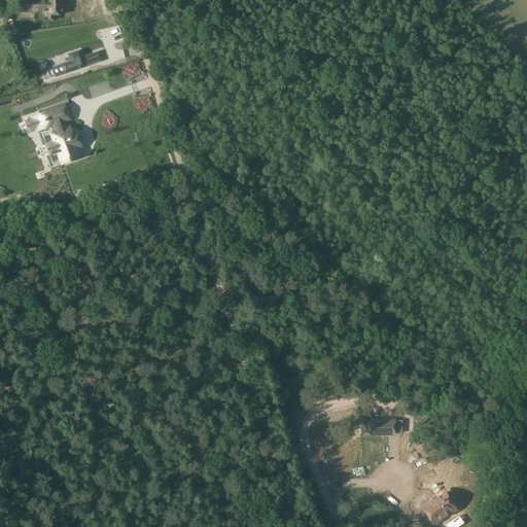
[(50,6),(39,10),(42,19),(45,26),(56,23),(59,30),(71,26),(79,23),(78,21),(84,19),(85,21),(90,20),(91,24),(105,19),(99,0),(95,0),(74,7),(71,0),(69,0),(61,3),(60,0),(49,4),(50,6)]
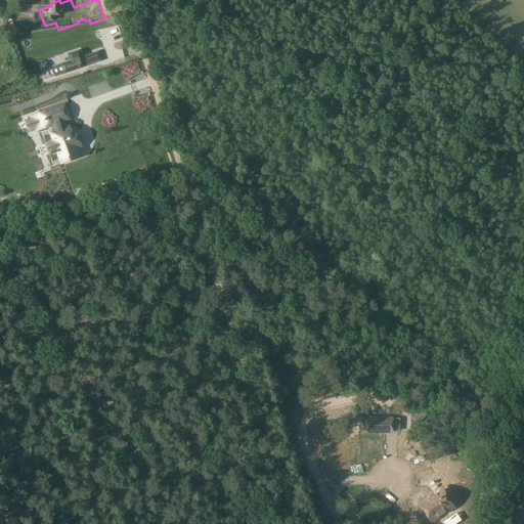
[(72,61),(54,68),(57,75),(83,67),(81,58),(79,52),(70,55),(72,61)]
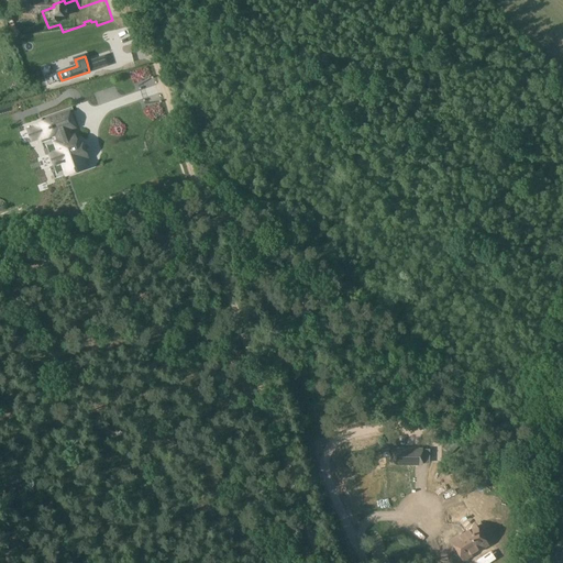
[(132,105),(123,107),(125,116),(134,114),(132,105)]
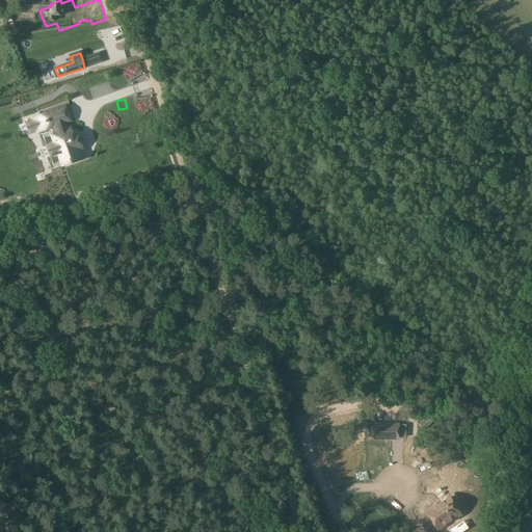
[(33,120),(25,122),(29,133),(36,130),(37,132),(52,127),(54,133),(53,133),(56,142),(54,143),(57,154),(59,153),(63,165),(79,160),(76,152),(78,152),(82,150),(78,137),(74,138),(72,131),(68,132),(67,129),(64,123),(71,121),(65,106),(41,114),(32,117),(33,120)]
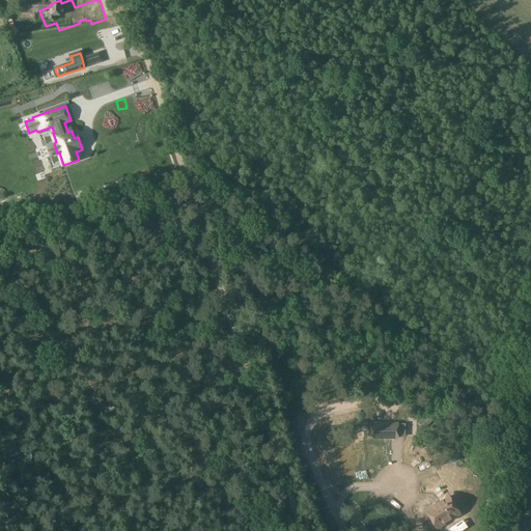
[(427,414),(419,423),(424,428),(432,419),(427,414)]
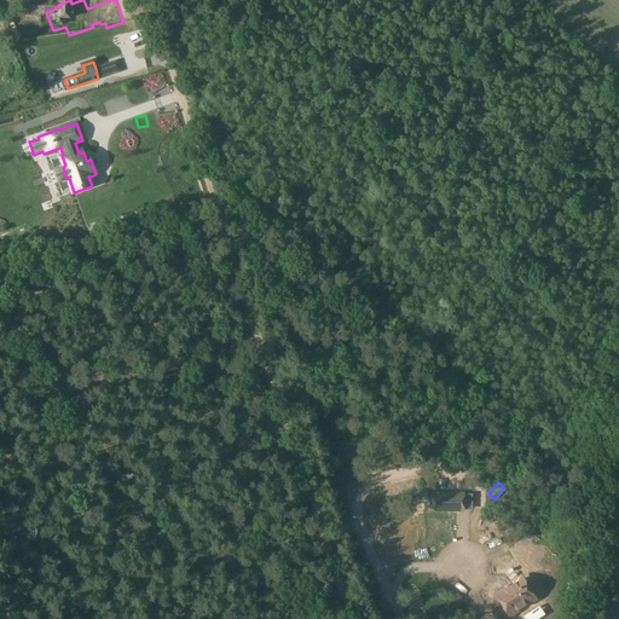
[(432,493),(432,509),(464,509),(464,493),(432,493)]
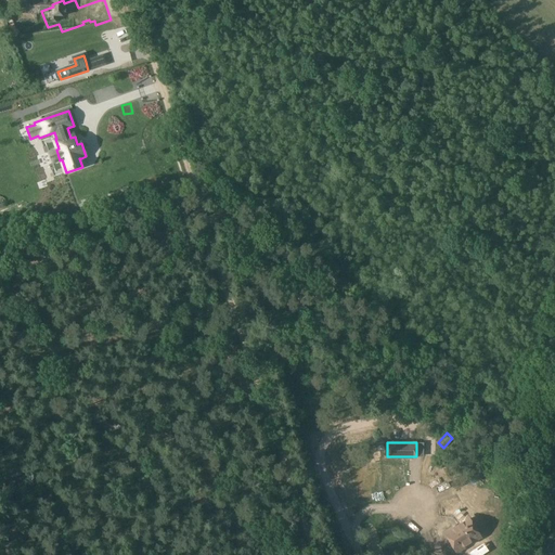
[(456,504),(438,504),(438,516),(453,516),(460,525),(443,534),(455,552),(479,537),(467,519),(466,520),(462,514),(463,513),(456,504)]
